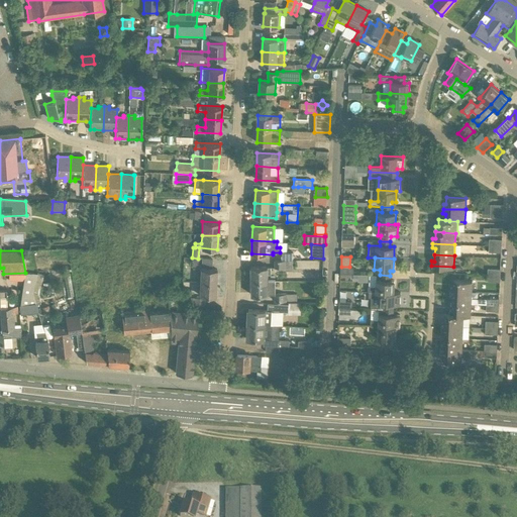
[(269,267),(251,267),(251,281),(269,281),(269,267)]
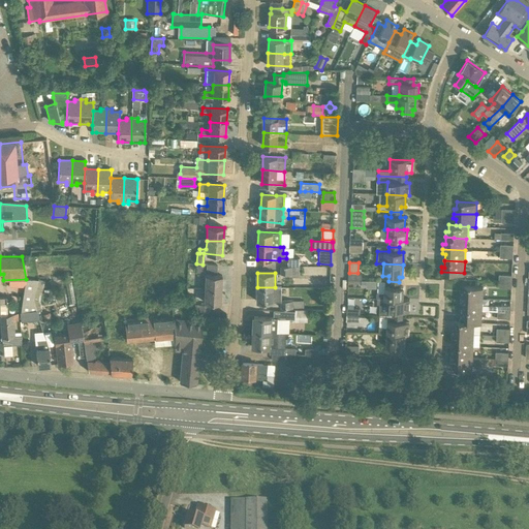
[(205,275),(205,288),(221,289),(221,276),(205,275)]
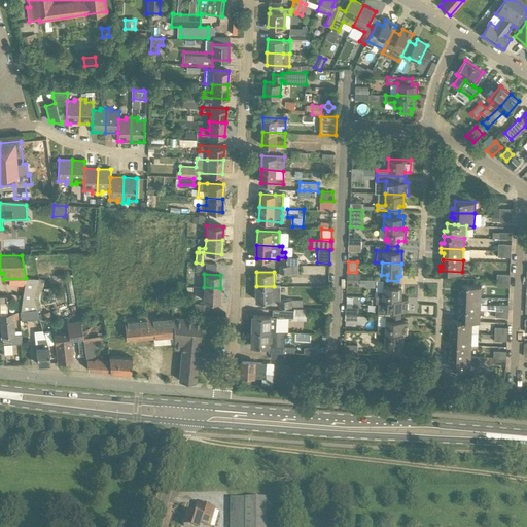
[(21,312),(28,311),(36,309),(33,297),(38,279),(26,278),(3,279),(3,285),(25,285),(21,312)]
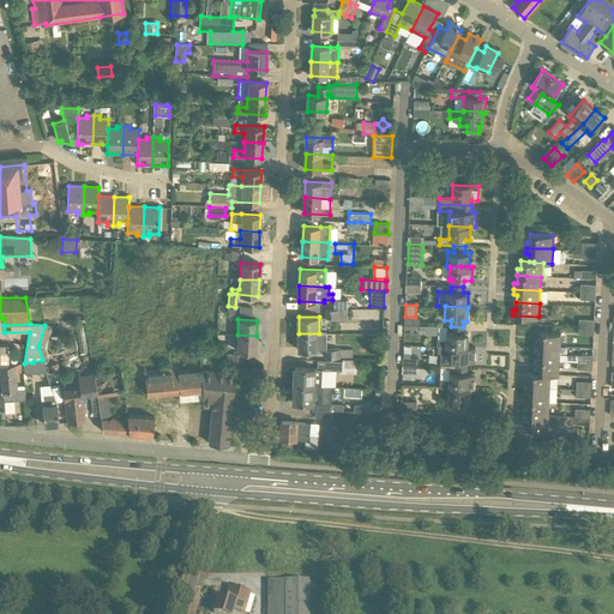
[(437,347),(438,347),(445,347),(459,348),(459,347),(468,348),(469,333),(463,333),(463,327),(451,326),(451,332),(446,332),(446,339),(437,339),(437,347)]
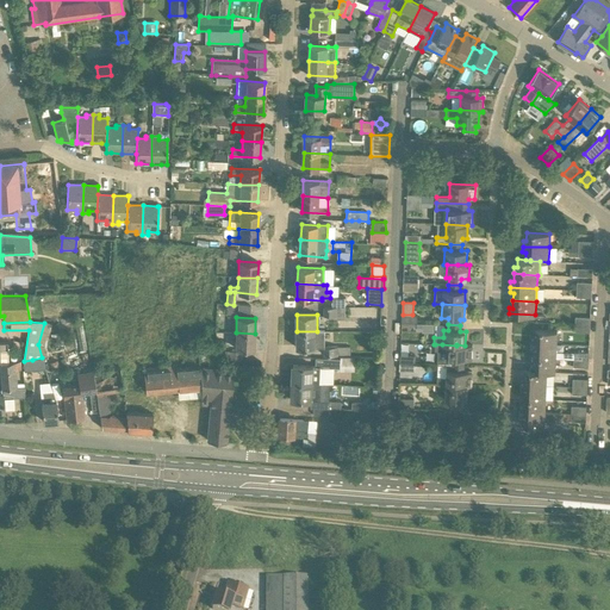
[(530,343),(558,344),(558,331),(534,330),(534,338),(531,338),(530,343)]
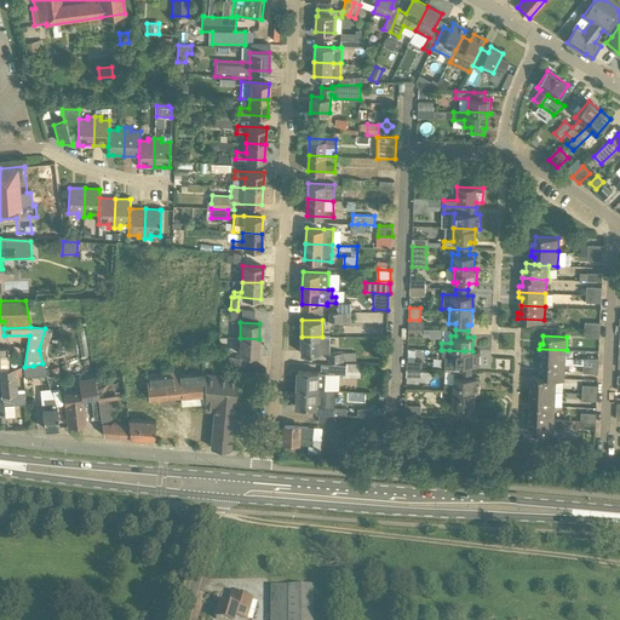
[(322,354),(322,352),(329,354),(329,337),(322,337),(302,337),(302,354),(322,354)]
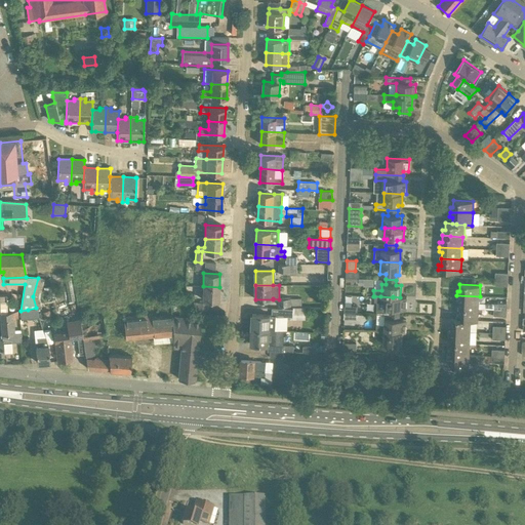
[(202,299),(218,301),(219,287),(203,286),(202,299)]
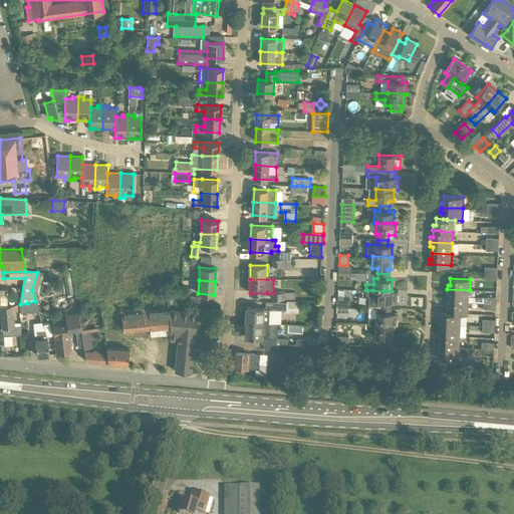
[(469,302),(470,290),(447,289),(447,294),(450,295),(450,301),(469,302)]
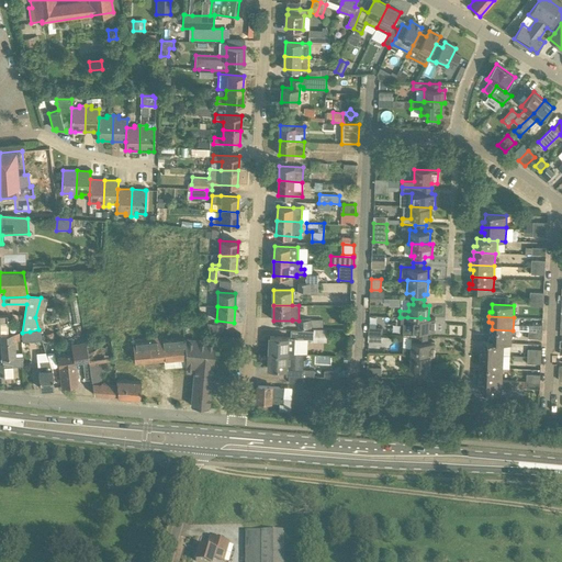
[(403,336),(412,336),(427,337),(427,332),(435,332),(435,318),(428,318),(420,317),(420,318),(407,317),(401,317),(401,323),(404,323),(403,336)]
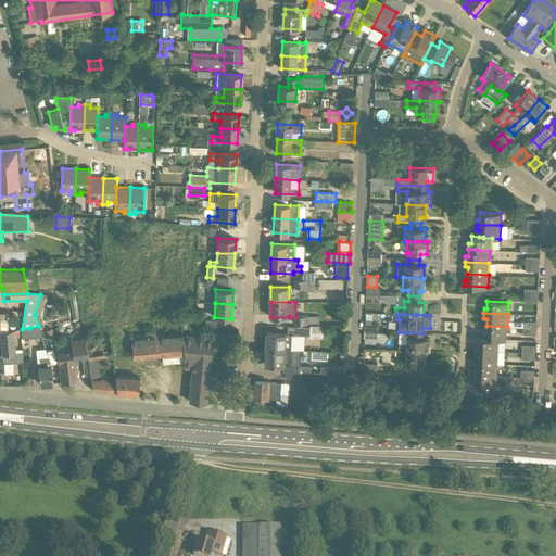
[(21,329),(22,338),(30,337),(40,336),(38,326),(29,328),(22,329),(21,329)]
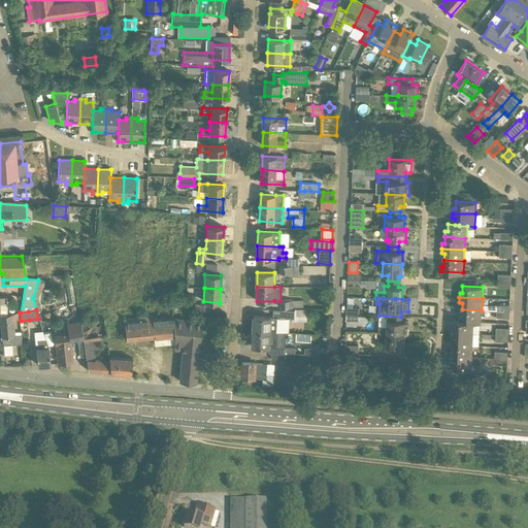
[(465,322),(473,322),(482,323),(482,310),(462,309),(461,316),(458,316),(458,321),(465,322)]
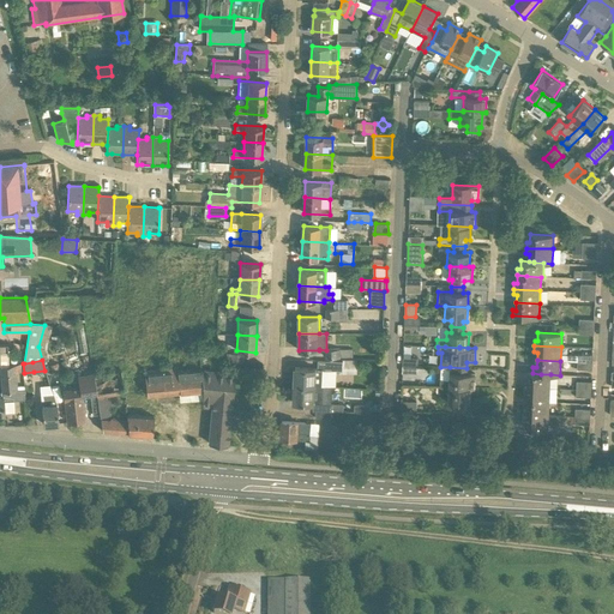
[(343,362),(318,361),(318,368),(295,368),(294,385),(317,386),(321,386),(323,369),(342,371),(343,362)]
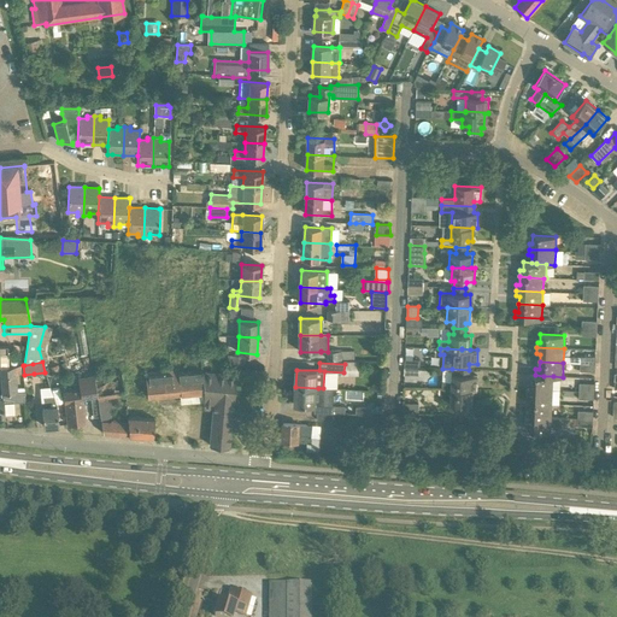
[(0,369),(1,394),(18,393),(18,389),(16,375),(22,374),(21,366),(0,368),(0,369)]
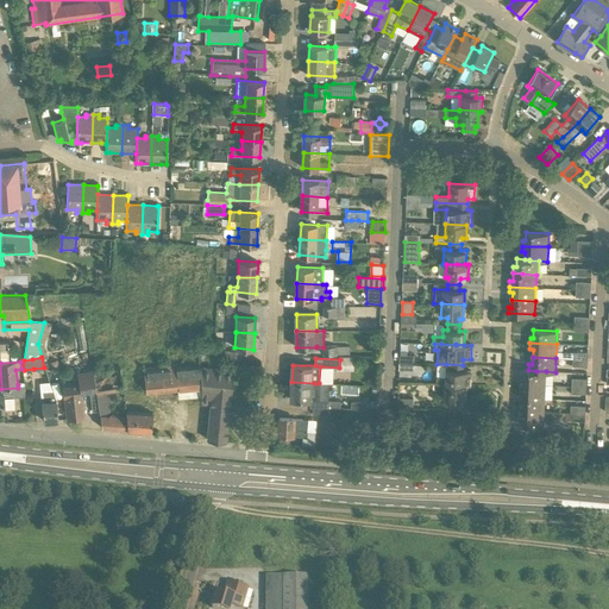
[(98,394),(101,428),(119,428),(119,429),(121,429),(137,429),(137,431),(139,431),(151,431),(154,413),(127,410),(119,364),(92,369),(95,390),(95,394),(98,394)]
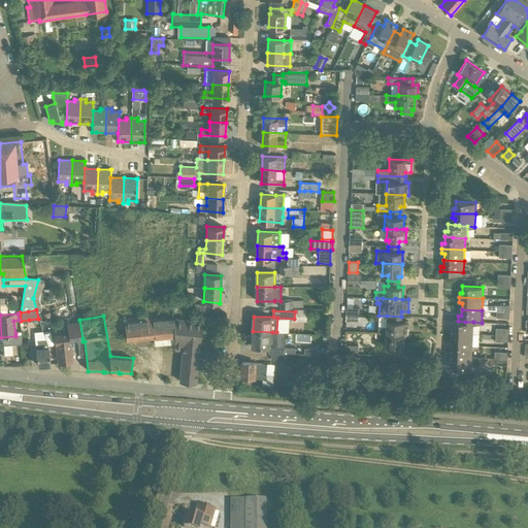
[(154,347),(173,344),(172,319),(172,318),(153,320),(153,316),(124,319),(126,340),(153,338),(154,347)]
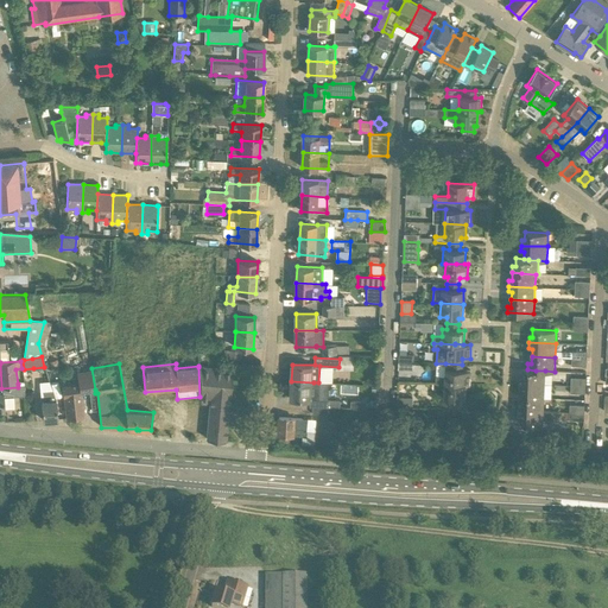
[(444,377),(436,377),(436,384),(444,384),(467,385),(470,385),(470,371),(462,371),(462,365),(445,363),(444,377)]
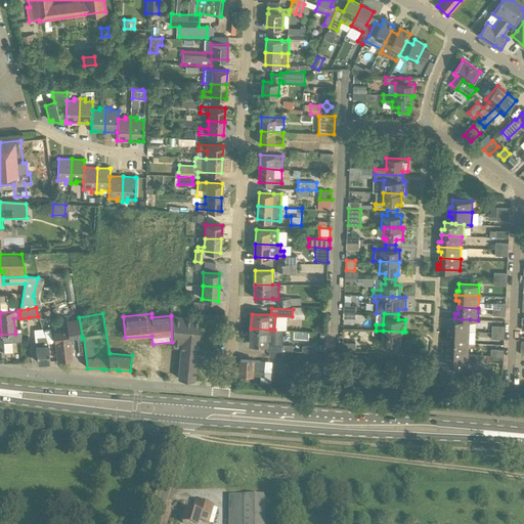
[(201,319),(171,316),(172,342),(173,347),(181,347),(178,379),(194,380),(198,339),(199,339),(201,319)]
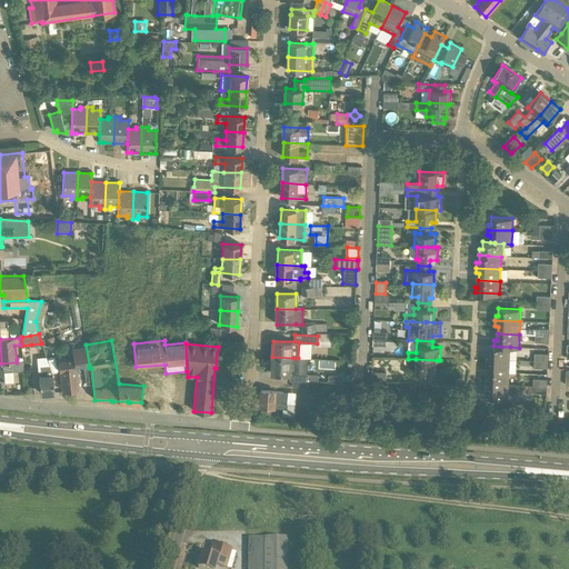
[(77,366),(89,365),(86,345),(72,347),(75,359),(59,361),(63,391),(79,389),(77,366)]
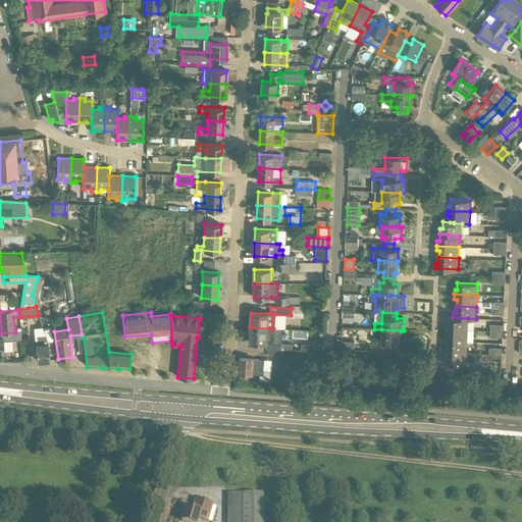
[(446,328),(468,329),(468,318),(460,318),(453,317),(449,317),(449,324),(446,324),(446,328)]
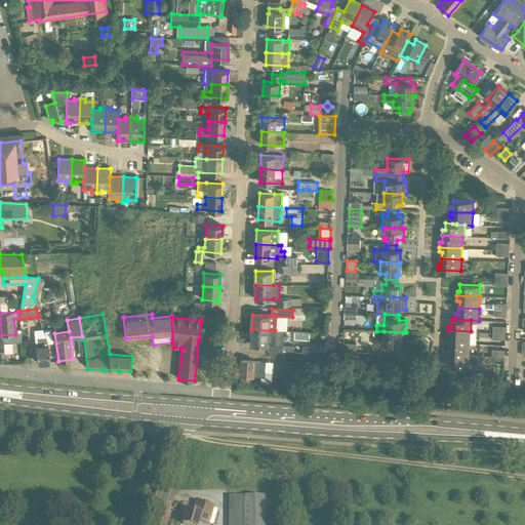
[(36,341),(45,340),(43,328),(35,330),(36,341)]
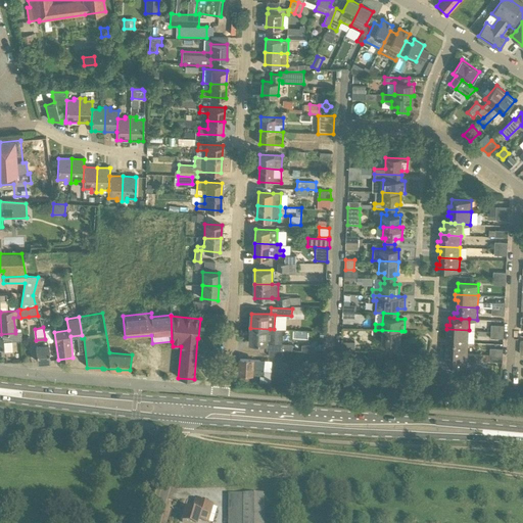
[(269,344),(270,329),(250,328),(249,343),(269,344)]
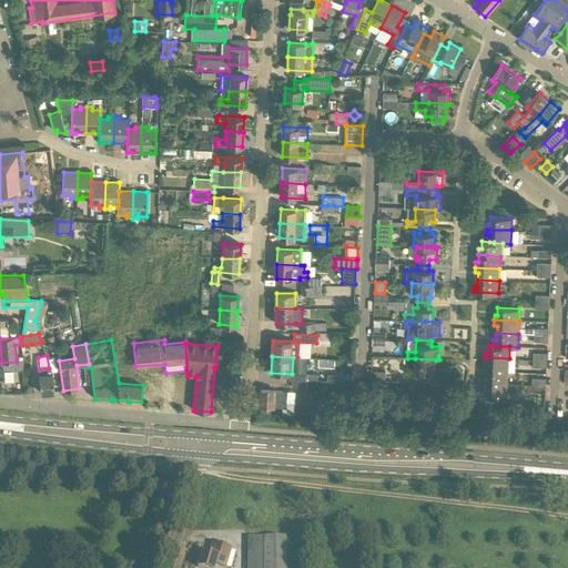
[(306,381),(318,381),(318,374),(306,374),(307,358),(297,357),(293,357),(292,374),(292,379),(306,381)]
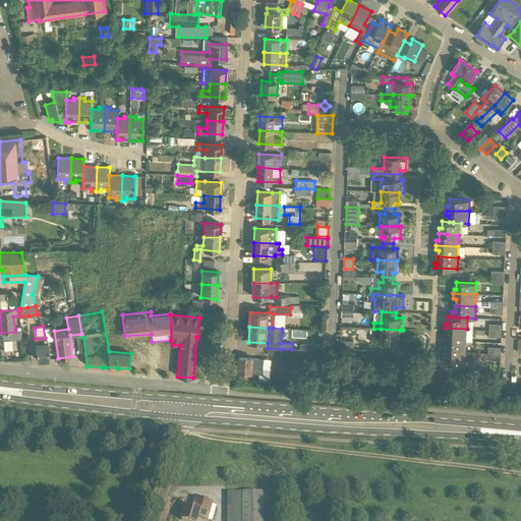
[(447,340),(466,341),(467,329),(445,328),(444,333),(447,333),(447,340)]
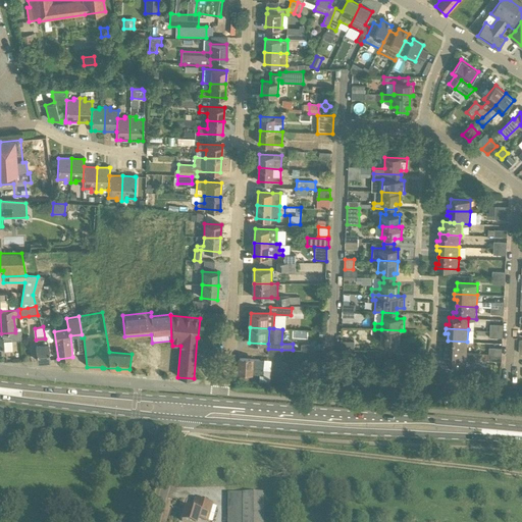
[(400,343),(401,330),(381,329),(380,342),(385,342),(385,347),(396,348),(396,343),(400,343)]
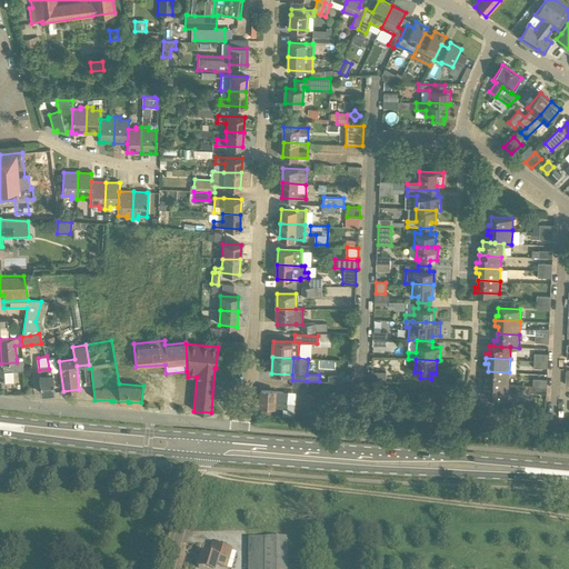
[(0,382),(3,383),(2,372),(22,370),(22,362),(17,362),(1,363),(0,363),(0,368),(0,382)]
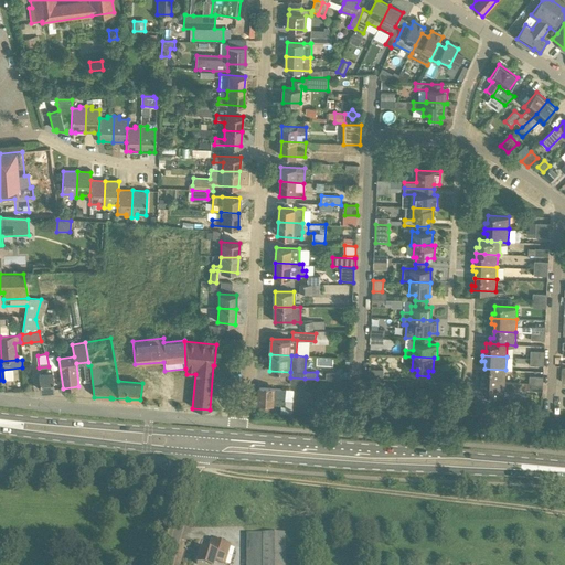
[(484,369),(484,375),(481,375),(481,381),(505,382),(505,370),(484,369)]
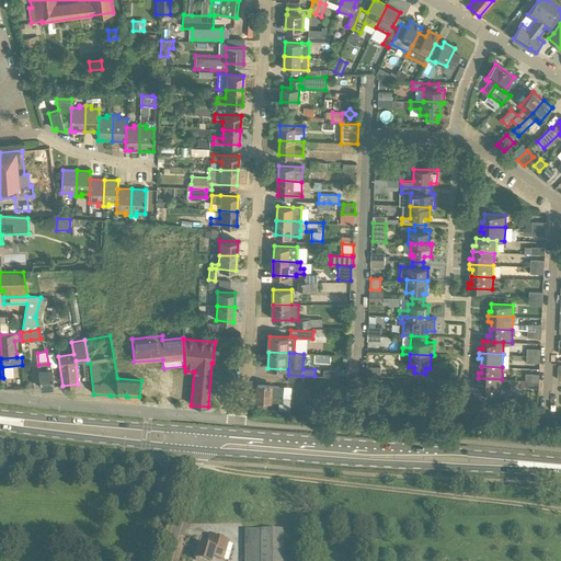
[(39,388),(53,387),(52,369),(37,370),(39,388)]
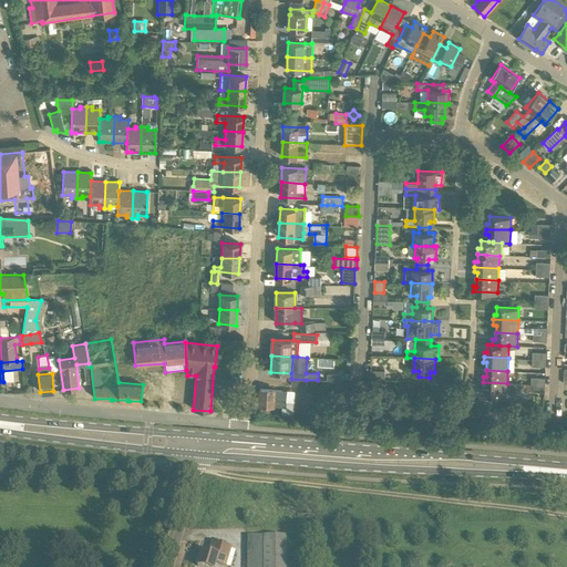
[(485,388),(485,395),(506,397),(506,391),(518,392),(518,384),(507,383),(483,382),(482,388),(485,388)]
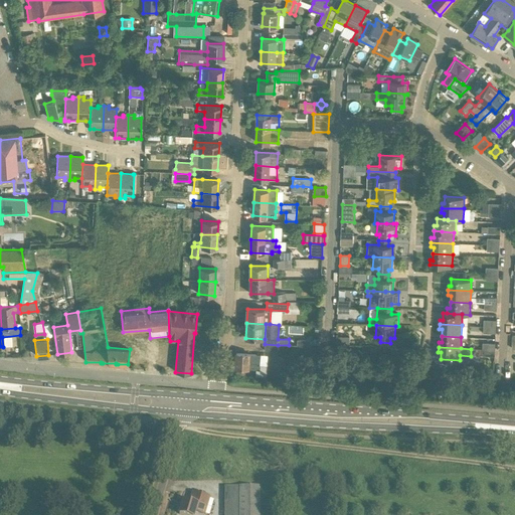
[(236,368),(256,370),(256,376),(267,376),(267,365),(260,365),(262,351),(256,351),(255,355),(237,354),(236,368)]
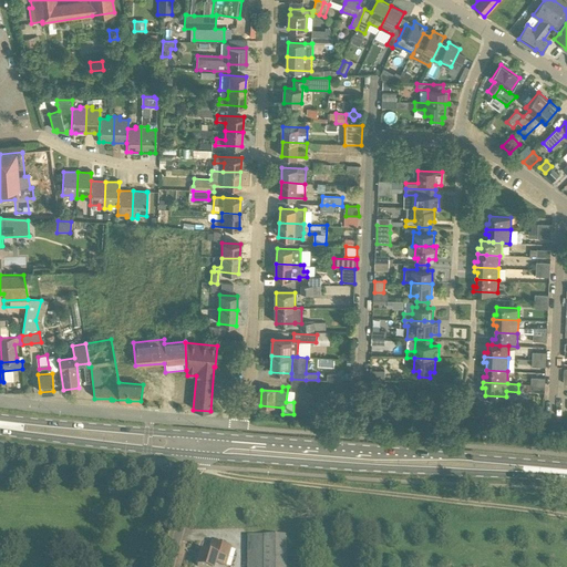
[(246,547),(245,566),(285,566),(286,547),(286,536),(246,536),(246,547)]
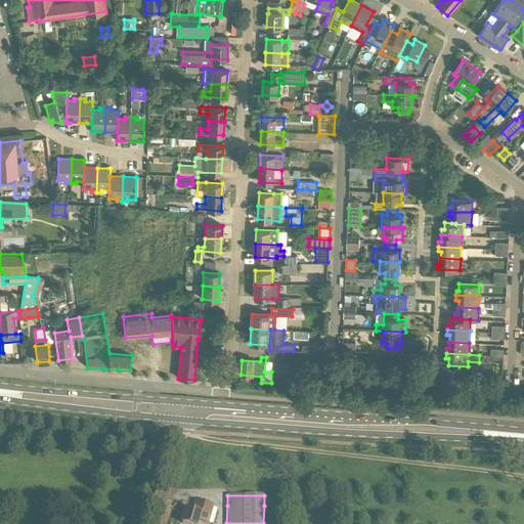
[(182,523),(197,523),(198,522),(204,523),(207,523),(213,506),(194,500),(191,512),(186,510),(182,523)]
